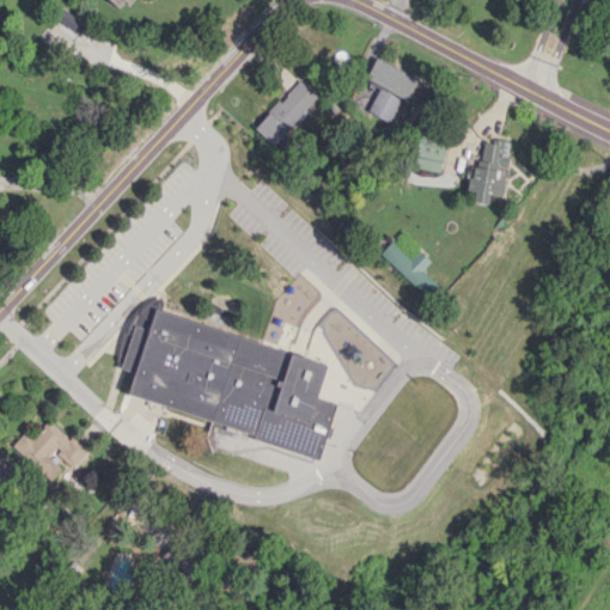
[(108,0),(126,13),(135,0),(108,0)]
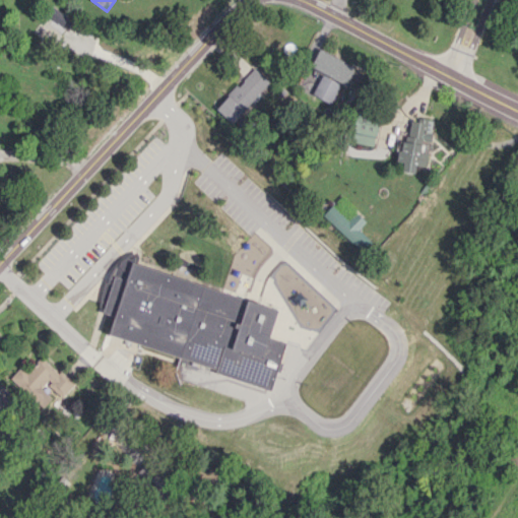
[(57,44),(73,23),(55,8),(38,28),(57,44)]
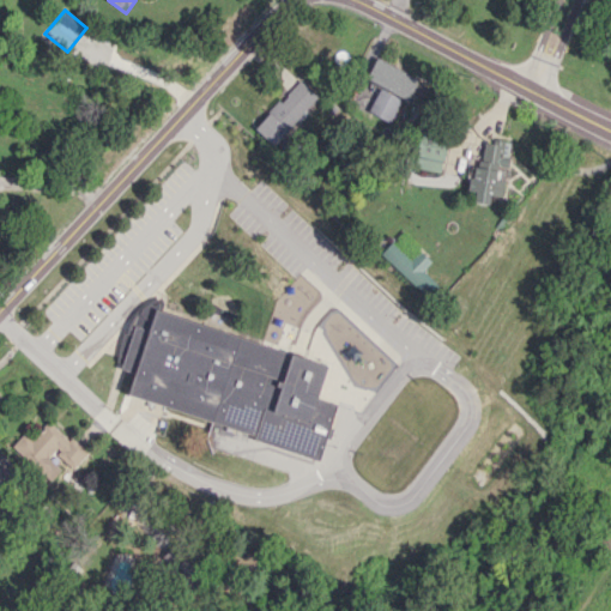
[(409,101),(419,79),(377,60),(368,82),(409,101)]
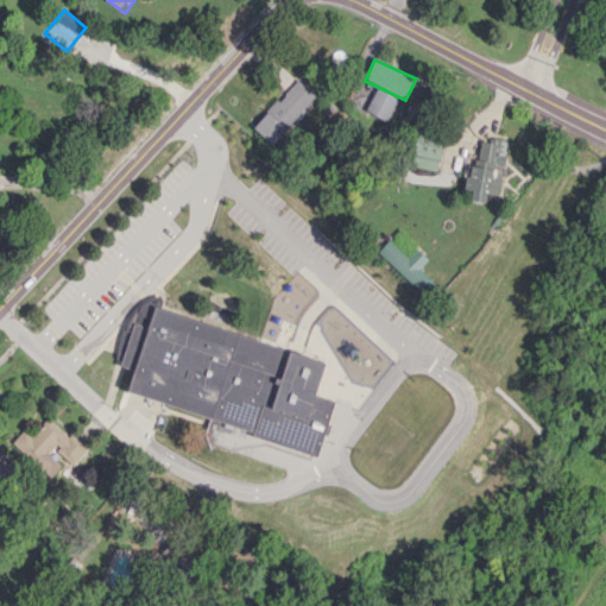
[(254,130),(273,146),(317,98),(298,81),(254,130)]
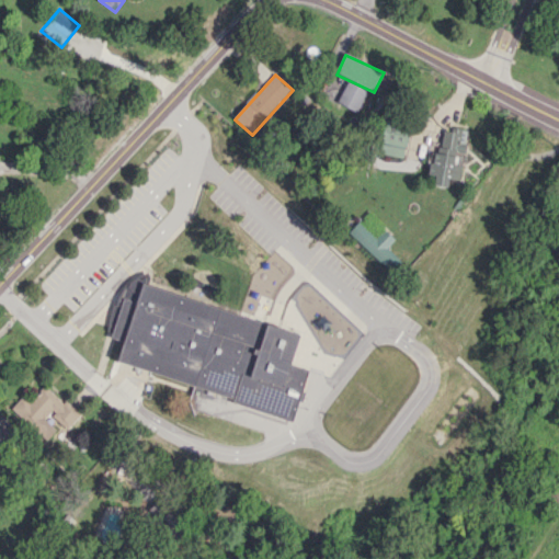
[(339,104),(357,113),(368,92),(349,82),(339,104)]
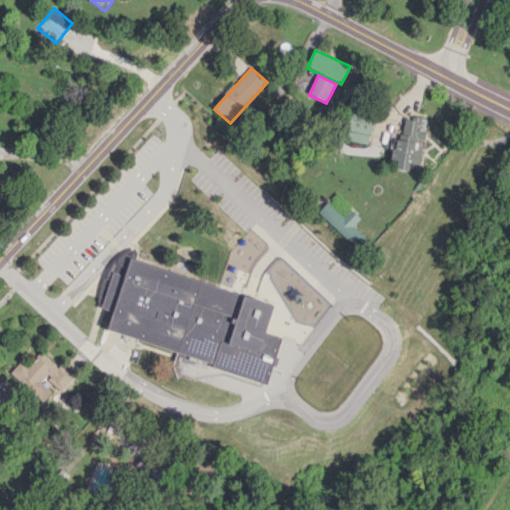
[(375,115),(352,111),(347,141),(369,146),(375,115)]
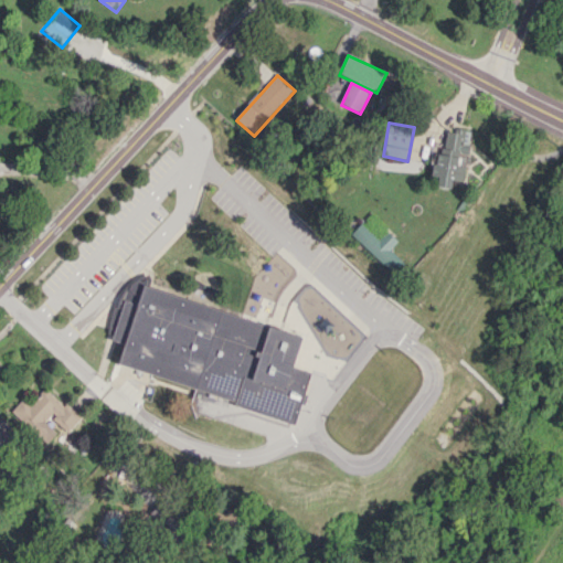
[(433,178),(438,179),(437,189),(452,190),(453,181),(465,183),(473,134),(448,129),(444,155),(436,153),(433,178)]
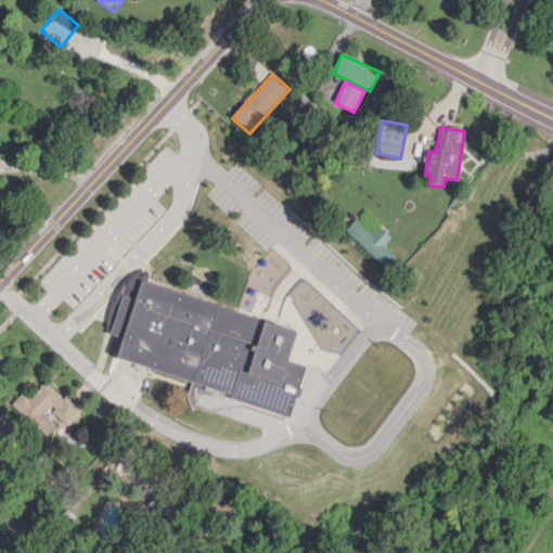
[(373,236),(356,220),(346,231),(389,272),(400,261),(384,247),(393,239),(381,228),(373,236)]
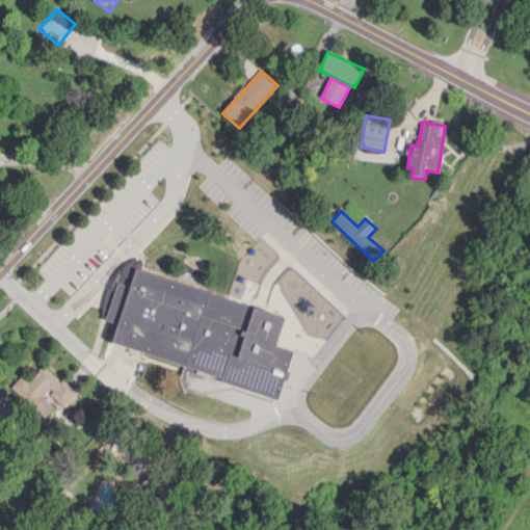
[(142,270),(152,272),(292,318),(282,346),(297,352),(282,400),(115,343),(123,325),(108,321),(111,312),(122,283),(132,286),(139,269),(142,270)]
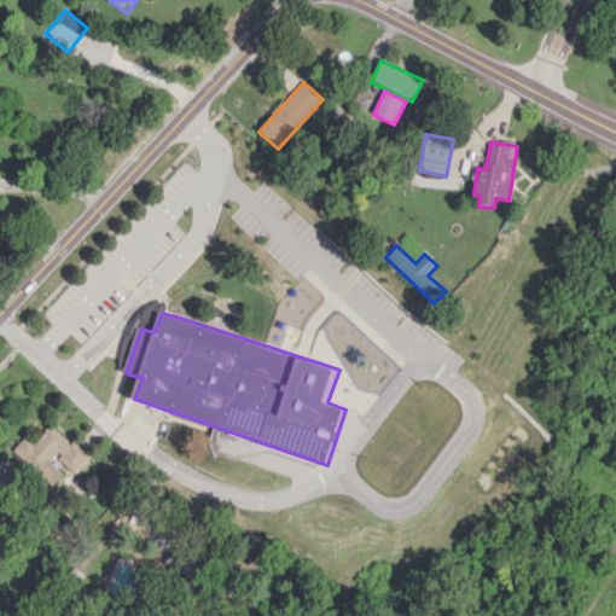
[(15,451),(53,488),(68,474),(71,478),(91,459),(75,443),(71,447),(51,425),(34,442),(28,436),(15,451)]
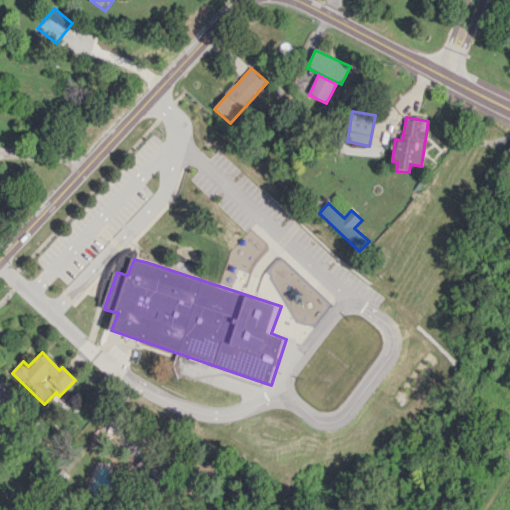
[(0,411),(16,395),(4,383),(0,386),(0,411)]
